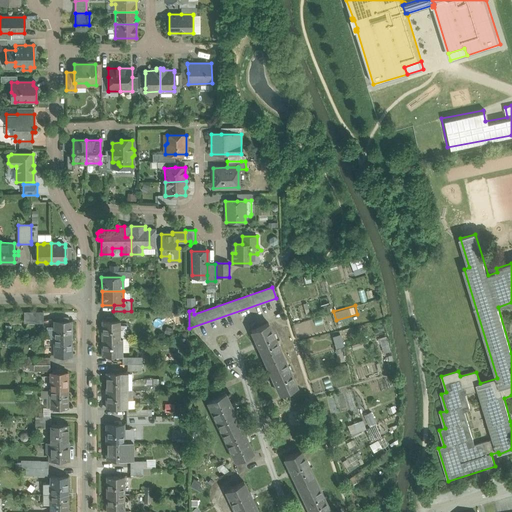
[(42,312),(24,312),(24,322),(42,322),(42,312)]
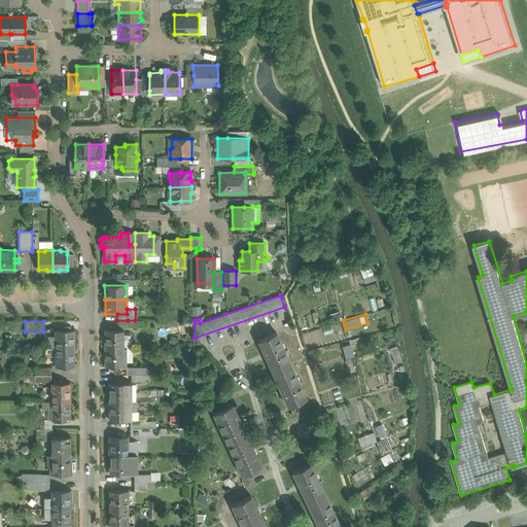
[(116,326),(109,326),(109,329),(104,329),(105,348),(124,348),(124,329),(116,329),(116,326)]
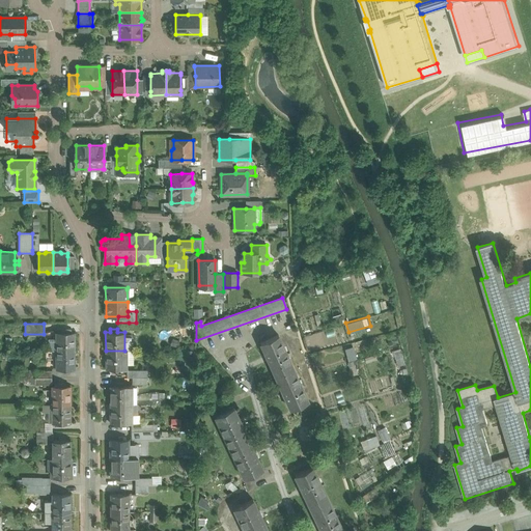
[(75,332),(56,332),(56,341),(49,341),(49,351),(56,351),(75,351),(75,332)]
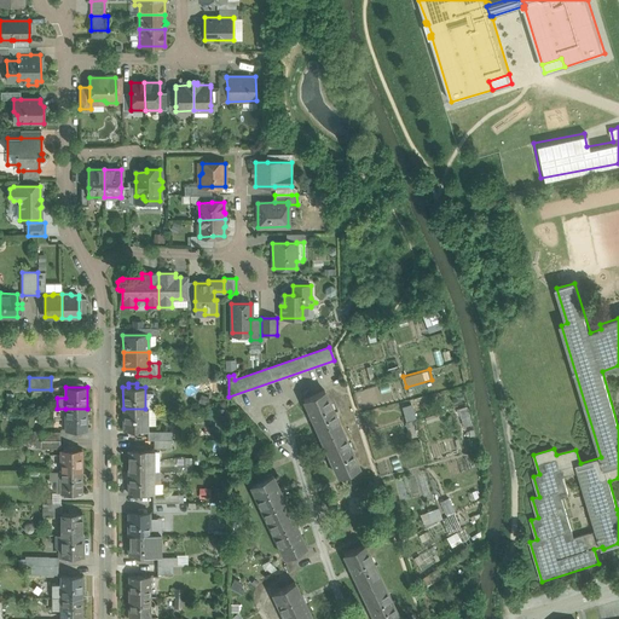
[(324,391),(305,399),(339,476),(358,468),(324,391)]
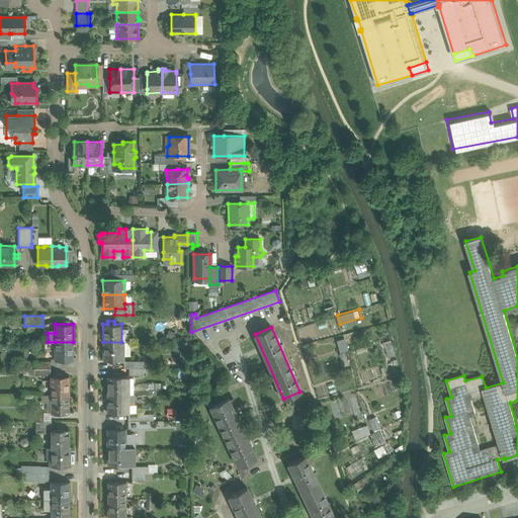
[(386,357),(395,355),(390,339),(382,341),(386,357)]
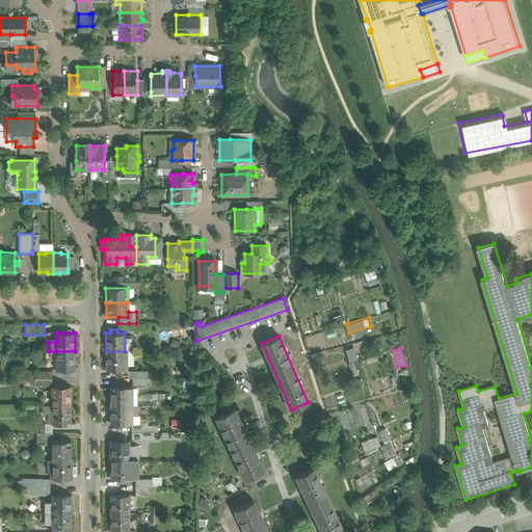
[(75,351),(56,351),(56,370),(75,370),(75,351)]
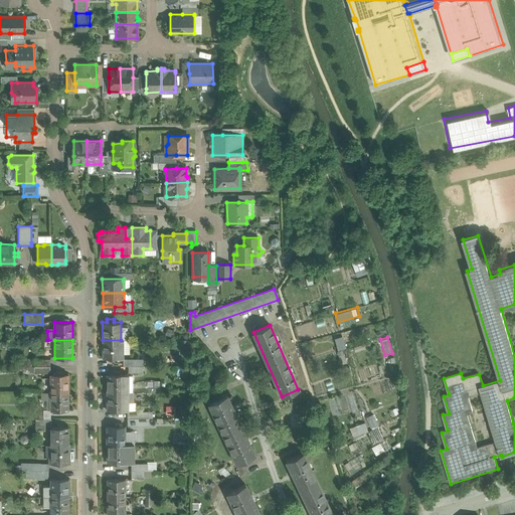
[(121,340),(103,340),(103,358),(121,358),(121,341),(121,340)]
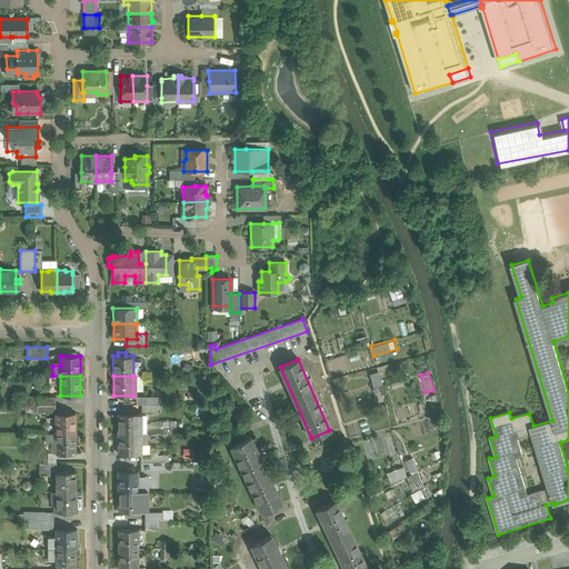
[(76,413),(56,413),(56,433),(76,433),(76,413)]
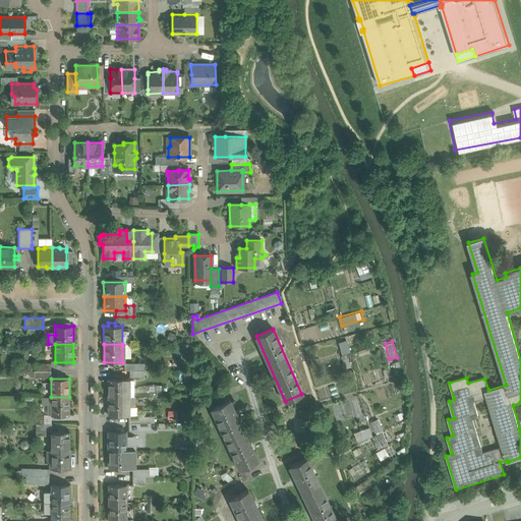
[(126,397),(126,379),(108,379),(108,397),(122,397),(126,397)]
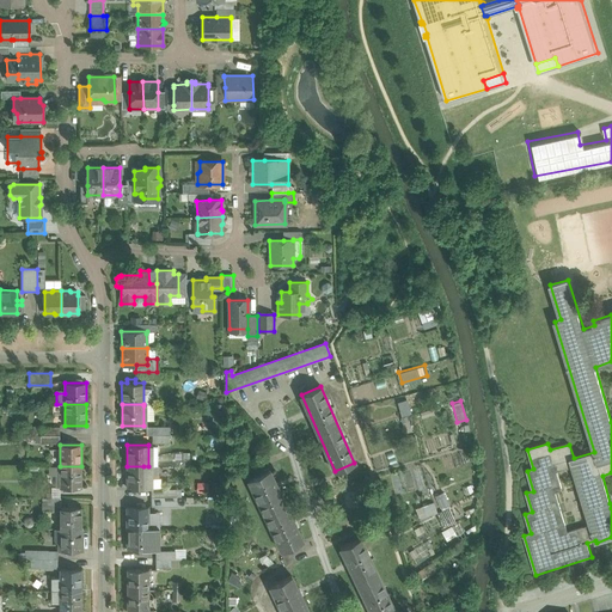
[(81,466),(60,466),(60,488),(81,488),(81,466)]
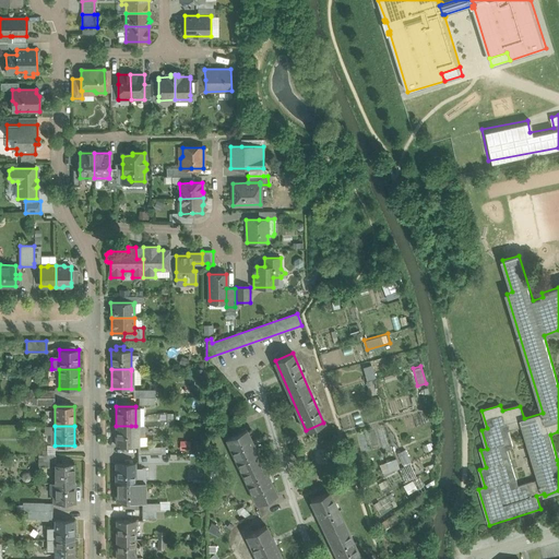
[(131,426),(116,426),(116,445),(139,445),(139,437),(144,437),(144,426),(135,426),(131,426)]
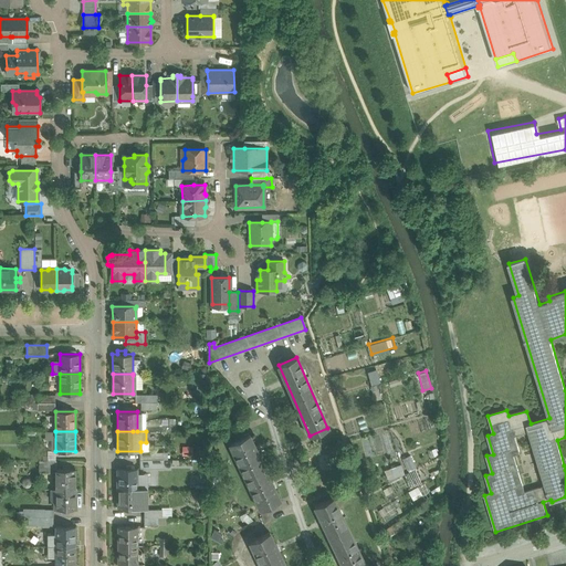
[(280,501),(248,433),(229,442),(260,510),(280,501)]
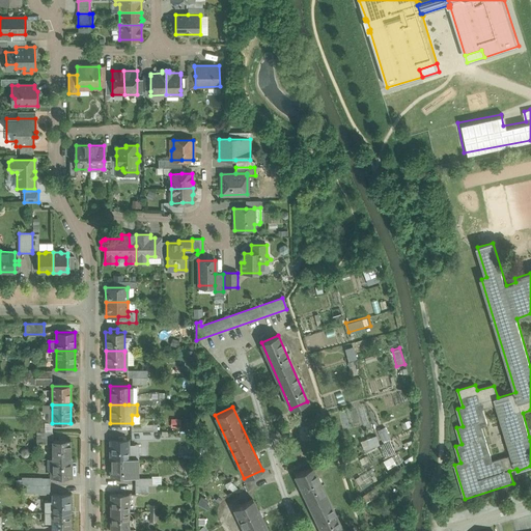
[(374,435),(359,441),(363,451),(379,445),(374,435)]
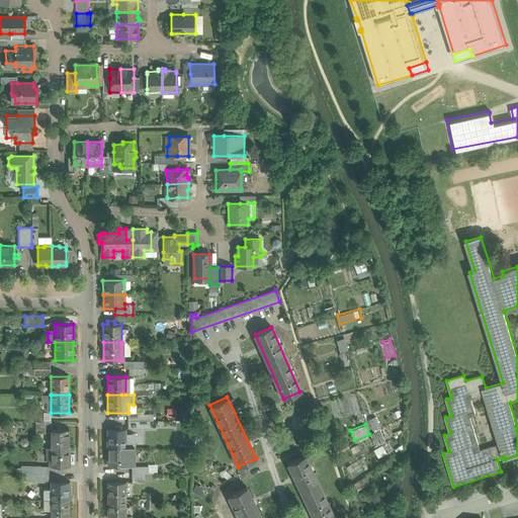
[(69,429),(51,429),(51,447),(69,447),(69,429)]
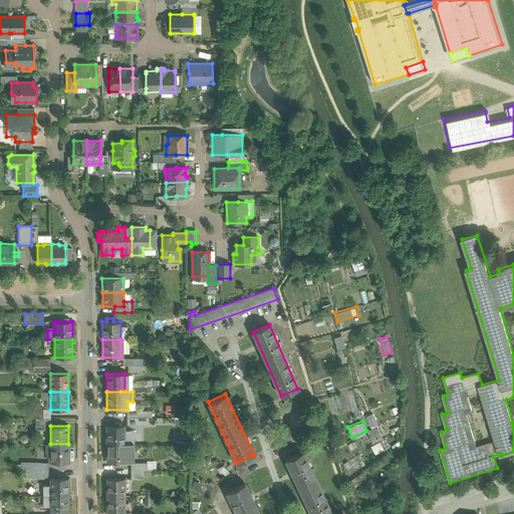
[(124,426),(106,426),(106,444),(124,444),(124,426)]
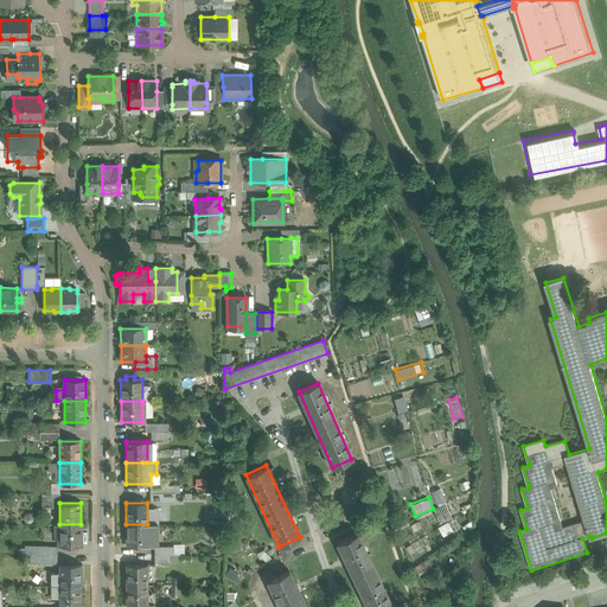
[(445,503),(435,508),(442,522),(451,517),(445,503)]
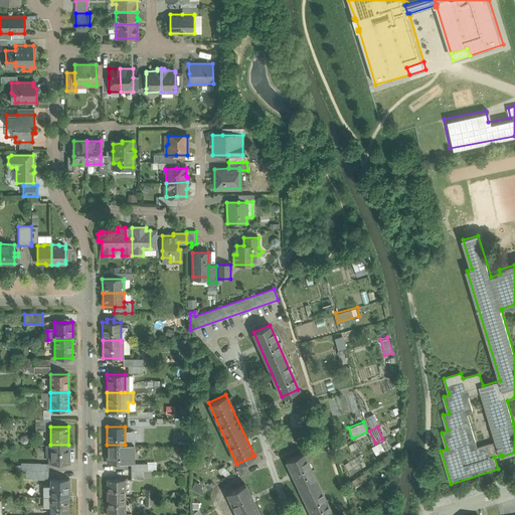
[(183,443),(183,433),(172,433),(172,443),(183,443)]
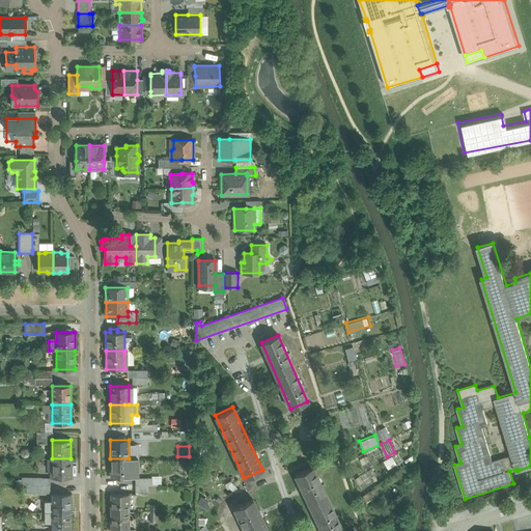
[(71,458),(52,458),(52,477),(71,477),(71,458)]
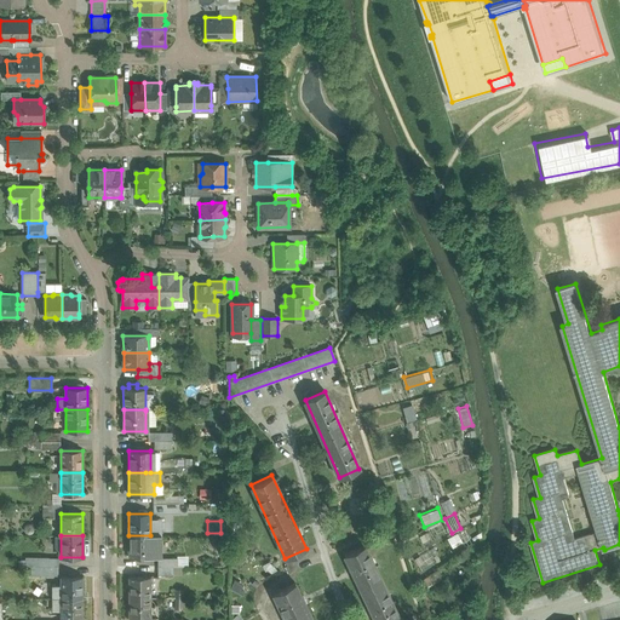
[(150,535),(128,535),(128,557),(161,557),(161,535),(150,535)]
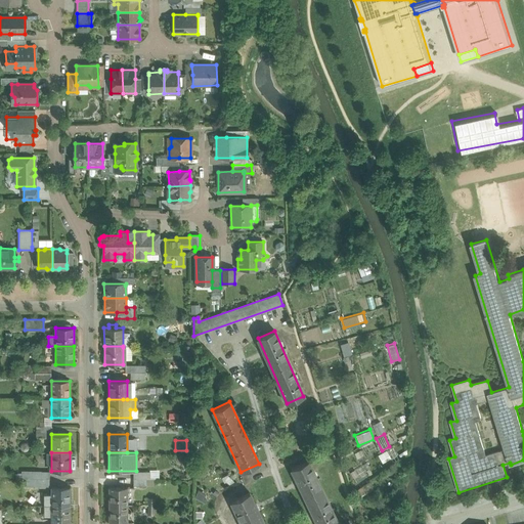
[(323,493),(307,461),(291,469),(306,500),(323,493)]
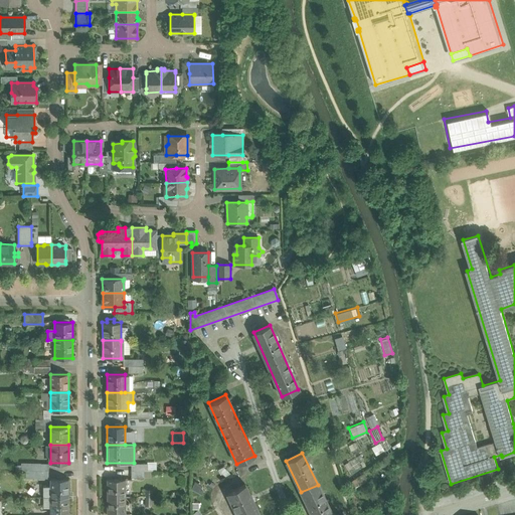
[(346,469),(361,468),(360,460),(345,461),(346,469)]
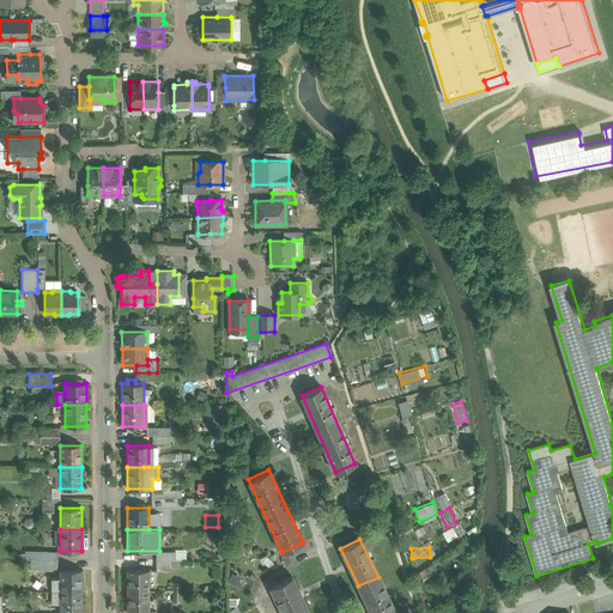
[(82,570),(60,570),(60,592),(82,592),(82,570)]
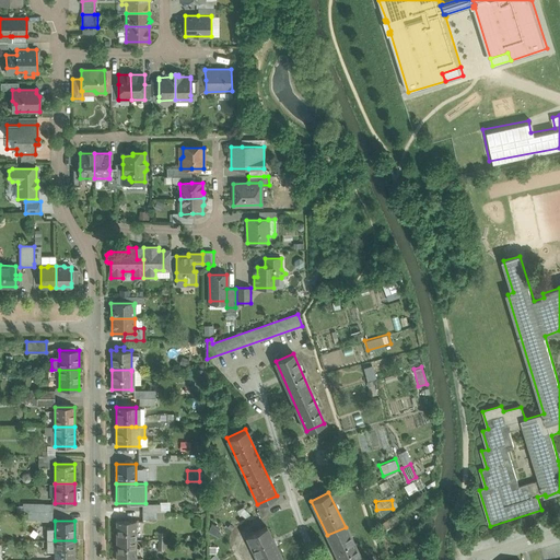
[(136,521),(116,521),(116,540),(136,540),(136,521)]
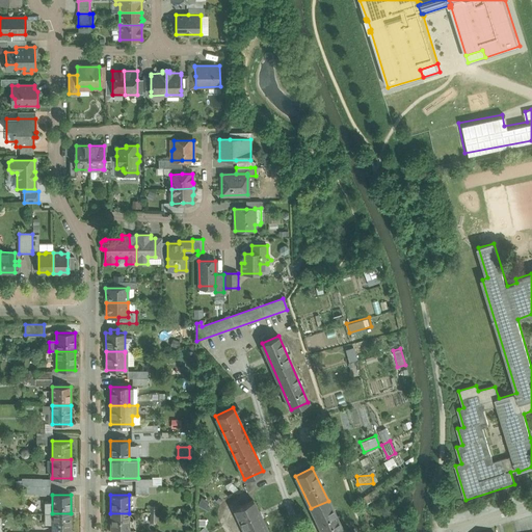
[(210,509),(213,503),(205,498),(201,504),(210,509)]
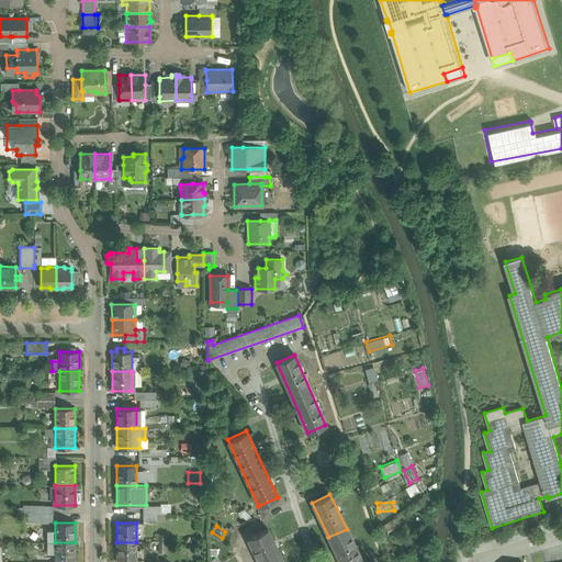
[(282,561),(267,529),(248,538),(259,561),(282,561)]
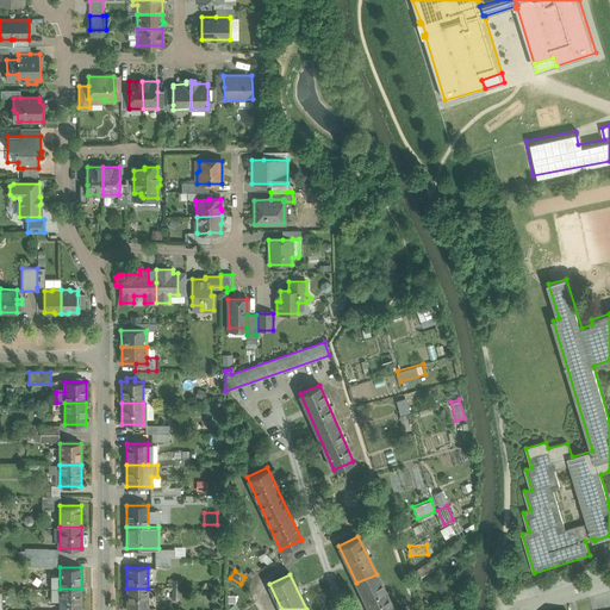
[(393,609),(377,574),(356,583),(369,609),(393,609)]
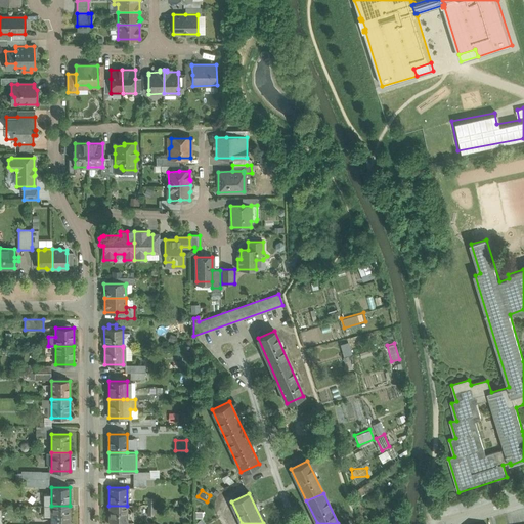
[(70,523),(70,506),(51,506),(50,523),(70,523)]
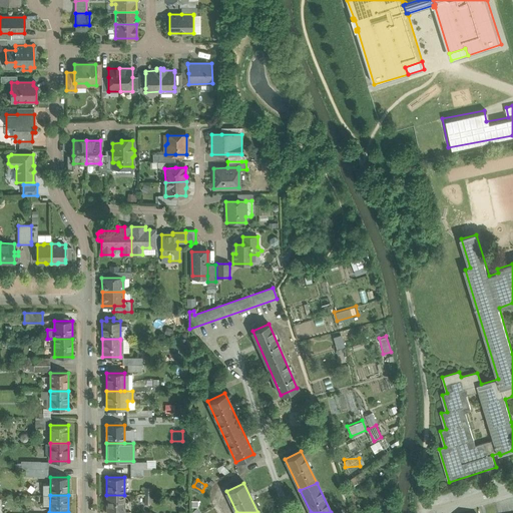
[(124,495),(106,495),(106,512),(108,512),(124,512),(124,495)]
